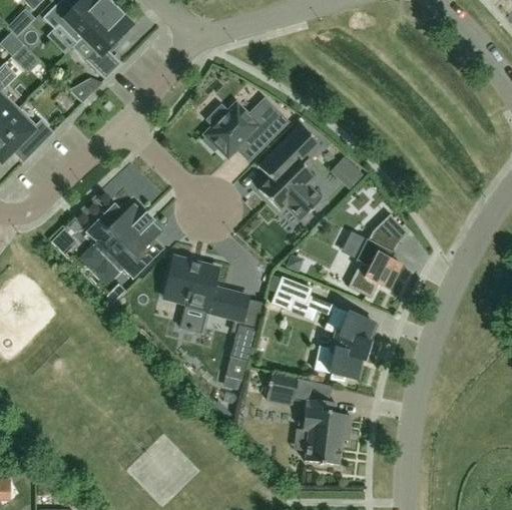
[(24,0),(33,9),(41,0),(24,0)]
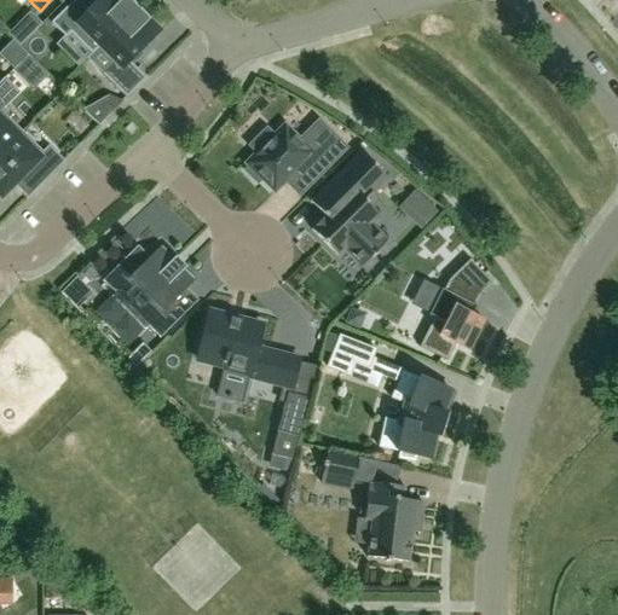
[(98,0),(90,9),(81,0),(71,0),(52,21),(67,35),(71,30),(93,51),(99,45),(99,44),(137,6),(130,0),(98,0)]
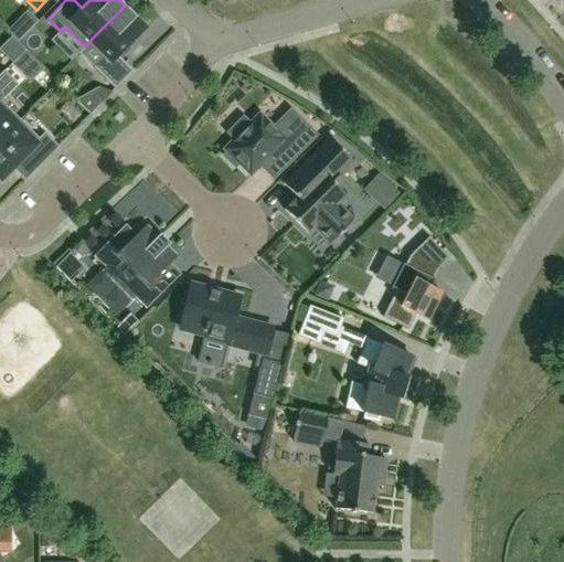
[(105,55),(95,65),(116,87),(134,69),(118,53),(145,25),(125,6),(91,40),(91,41),(105,55)]
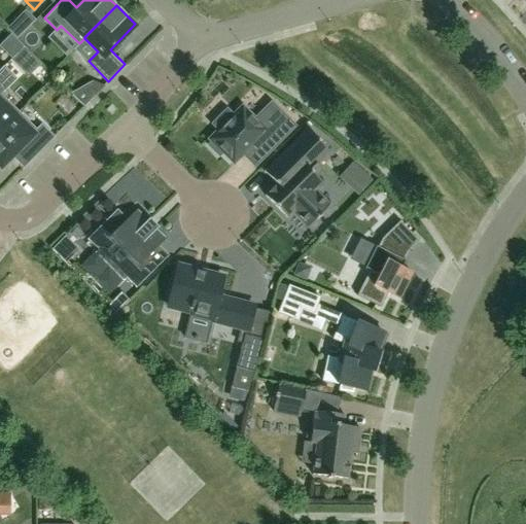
[(5,44),(16,57),(29,45),(18,33),(5,44)]
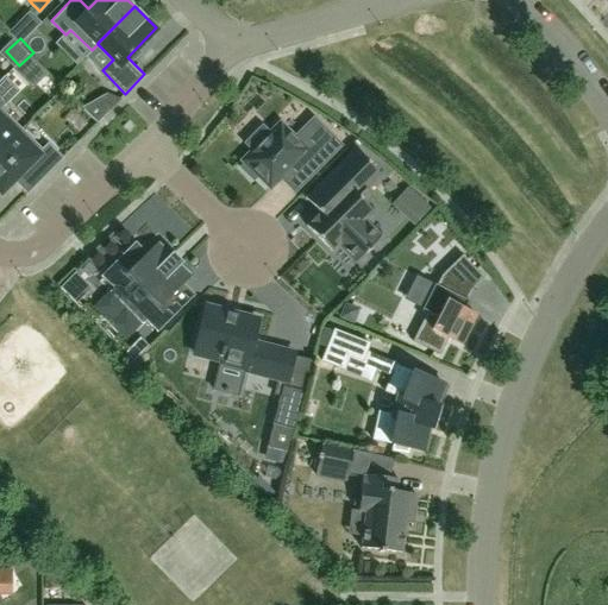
[(7,101),(0,93),(0,149),(22,127),(1,107),(7,101)]
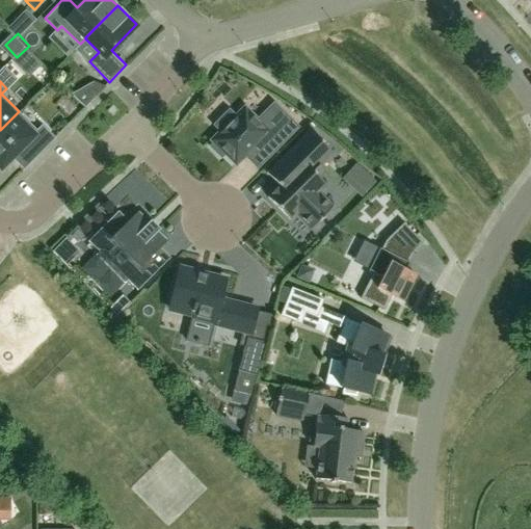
[(261,143),(270,153),(298,126),(274,102),(259,118),(245,105),(236,114),(230,108),(215,123),(221,129),(211,138),(214,141),(211,144),(221,155),(224,152),(236,163),(257,143),(261,143)]
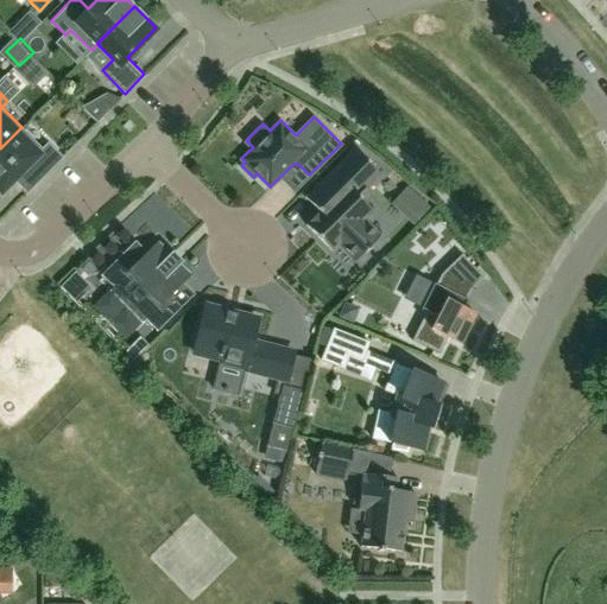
[(43,147),(21,127),(0,148),(0,189),(1,191),(27,165),(40,178),(63,156),(49,141),(43,147)]
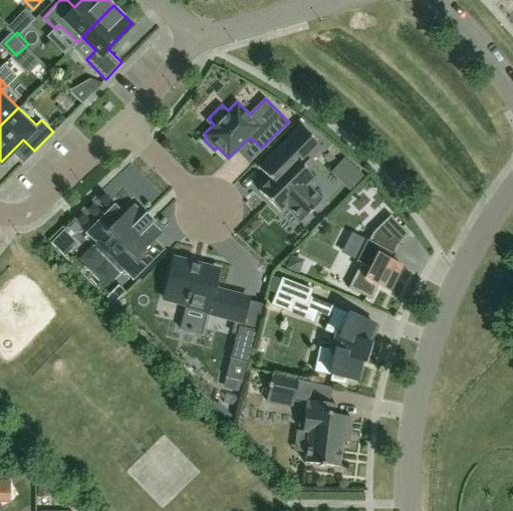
[(270,177),(259,189),(281,210),(286,206),(300,220),(322,198),(308,184),(315,176),(304,166),(323,147),(299,123),(258,165),(270,177)]
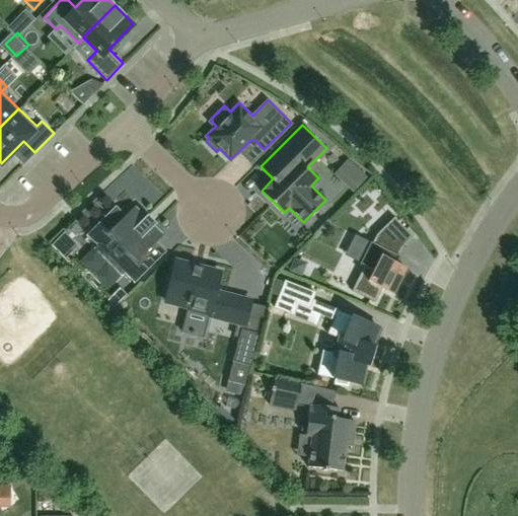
[(340,178),(363,190),(371,169),(349,159),(340,178)]
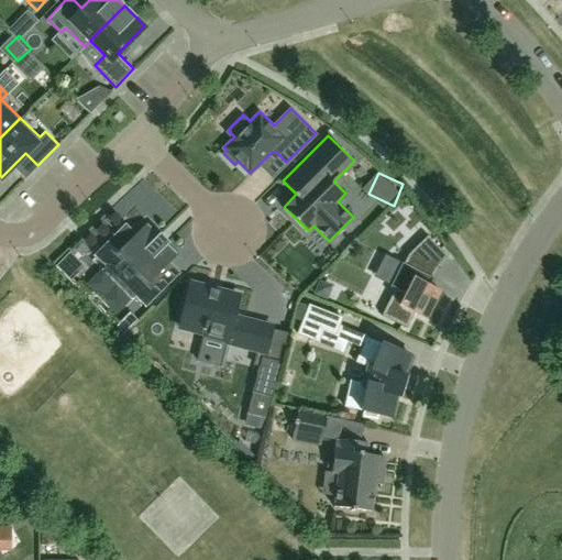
[(131,296),(134,294),(146,306),(180,271),(169,260),(177,252),(147,222),(138,232),(125,221),(94,253),(107,265),(103,268),(131,296)]
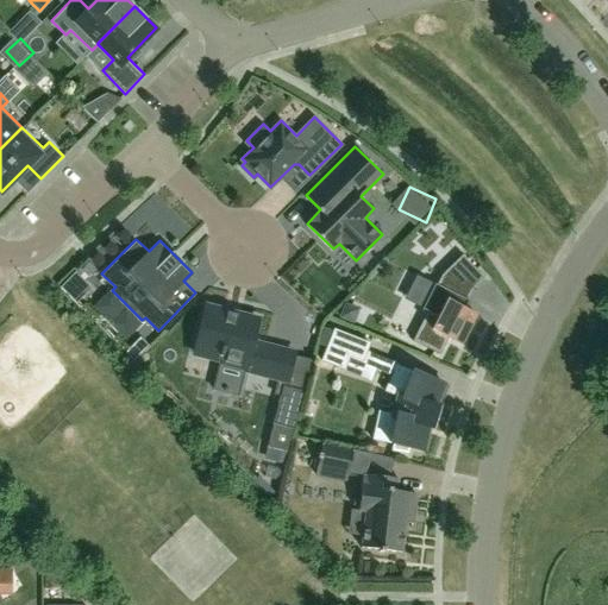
[(463,252),(442,272),(437,282),(436,282),(422,307),(428,309),(413,338),(440,352),(449,335),(463,342),(477,313),(465,307),(469,298),(468,297),(474,287),(486,275),(463,252)]
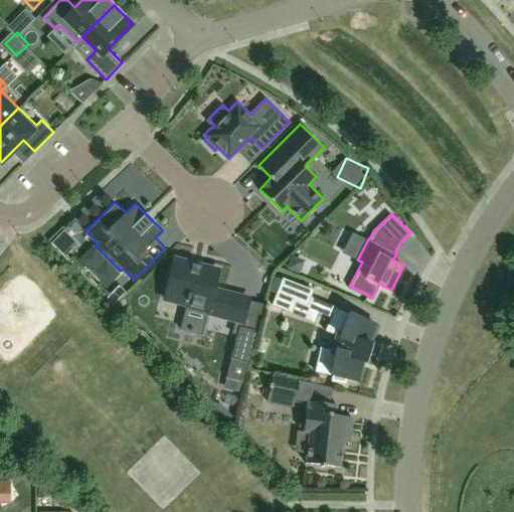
[(71,237),(62,229),(51,241),(60,249),(71,237)]
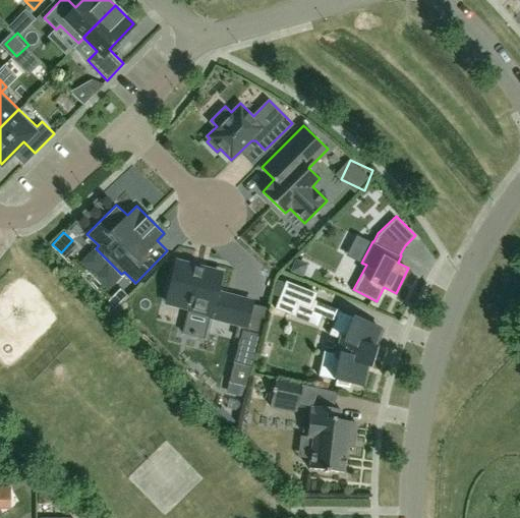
[(210,315),(246,325),(252,300),(216,291),(221,271),(177,260),(167,301),(188,306),(187,310),(208,315),(208,317),(210,317),(210,315)]
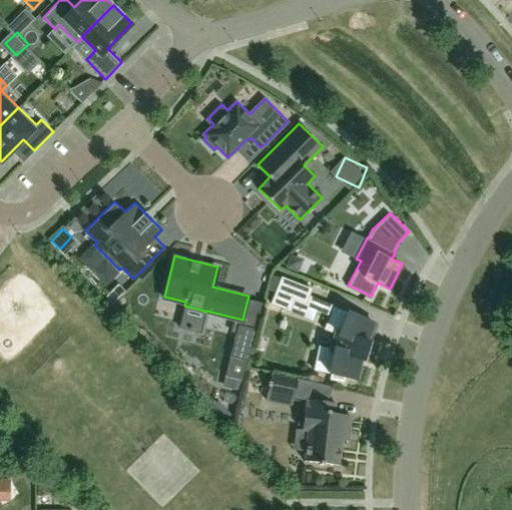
[(312,288),(282,276),(272,302),(291,309),(295,298),(306,303),(312,288)]
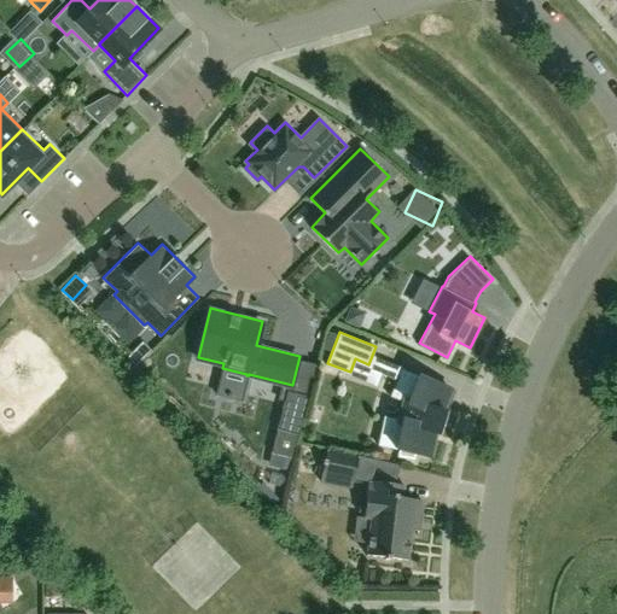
[(446,410),(442,409),(440,408),(441,403),(444,405),(452,387),(402,368),(391,395),(405,399),(399,419),(385,415),(379,443),(400,448),(399,455),(414,458),(417,451),(431,455),(436,432),(438,432),(446,410)]
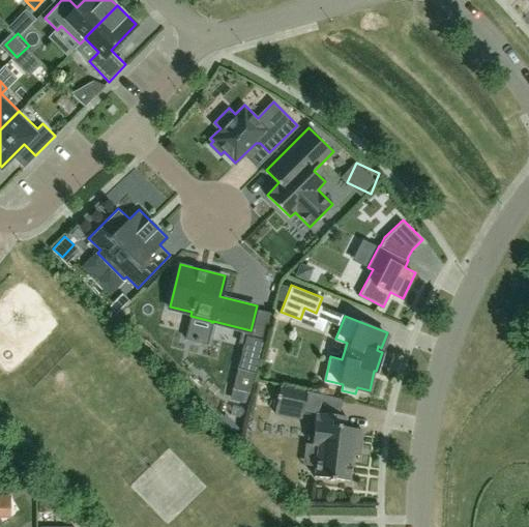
[(257,372),(265,339),(248,334),(246,334),(244,344),(238,368),(257,372)]
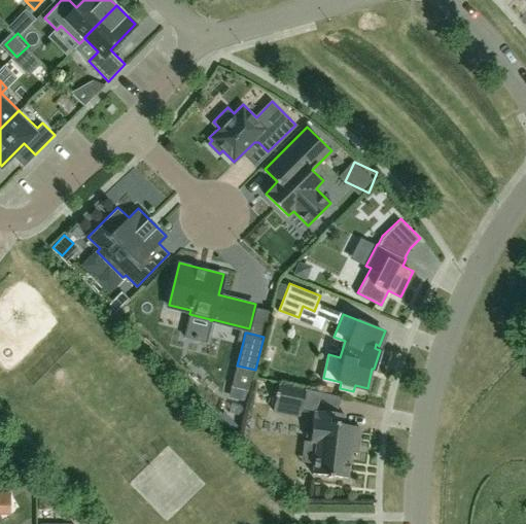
[(274,409),(275,409),(301,414),(306,388),(279,382),(277,391),(276,391),(275,395),(277,395),(274,409)]
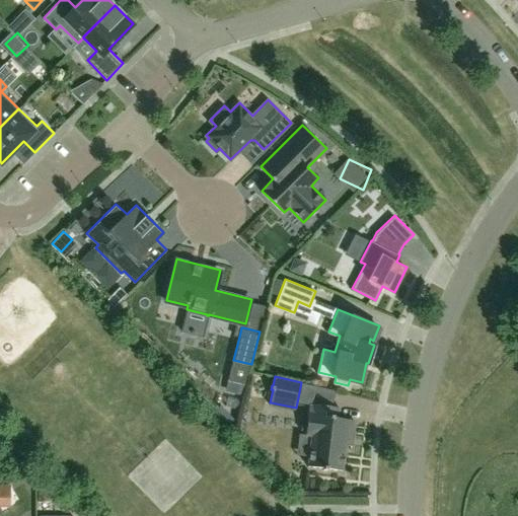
[(352,445),(353,438),(355,419),(339,417),(340,407),(309,402),(308,416),(303,416),(301,429),(306,429),(306,434),(312,435),(308,465),(323,467),(323,468),(327,468),(327,467),(343,469),(346,444),(352,445)]
